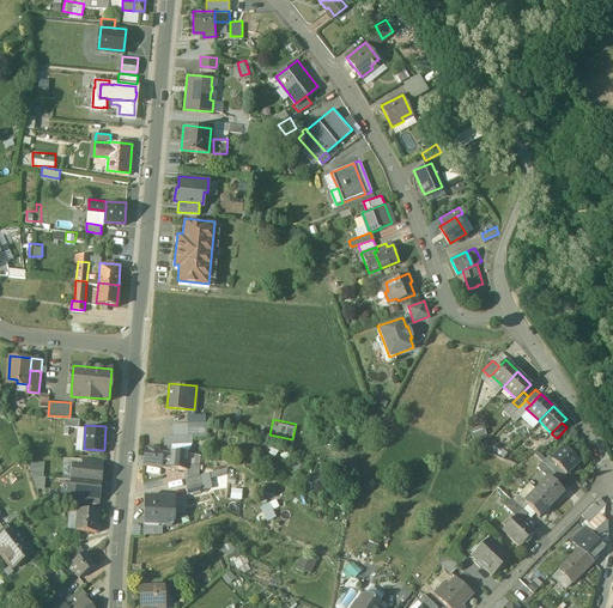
[(571,437),(572,436),(577,430),(572,425),(566,432),(571,437)]
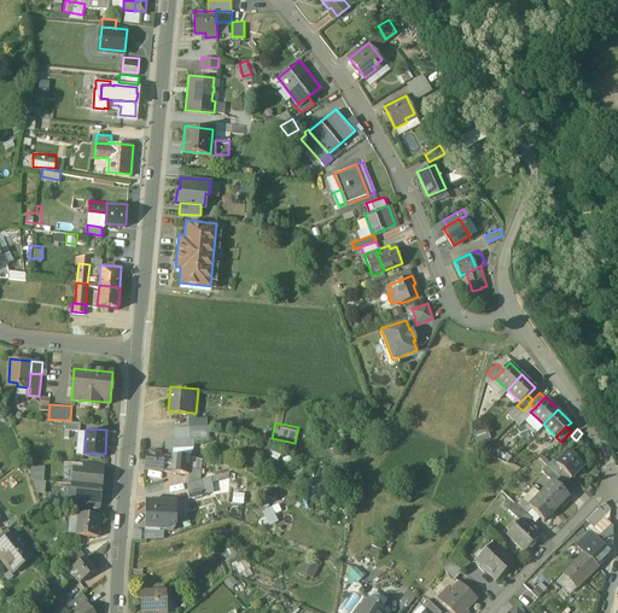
[(567,449),(555,462),(561,468),(571,477),(583,463),(567,449)]
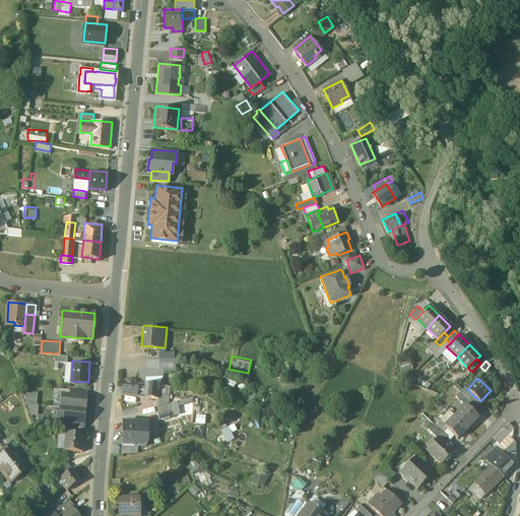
[(138,380),(123,379),(121,393),(137,395),(138,380)]
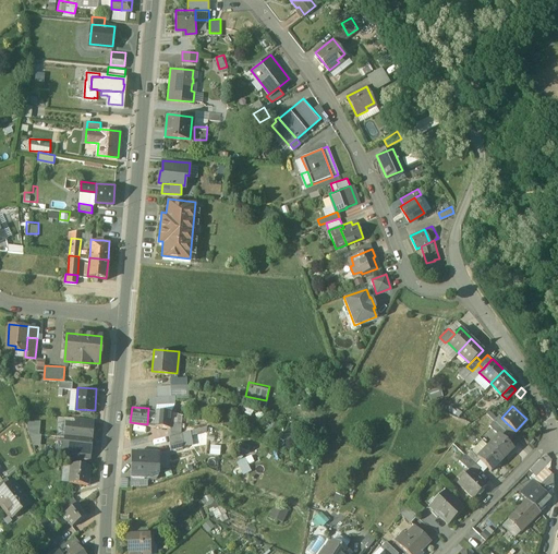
[(167,409),(148,408),(147,424),(170,425),(171,417),(171,409),(167,409)]
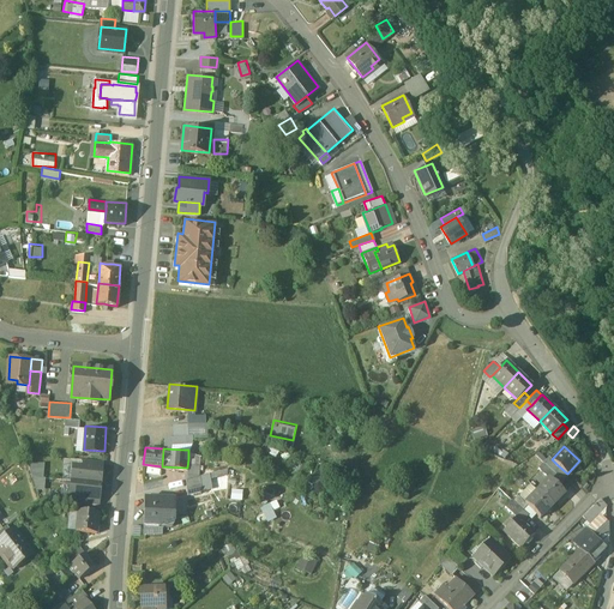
[(552,459),(548,456),(543,460),(552,468),(553,470),(558,465),(552,459)]
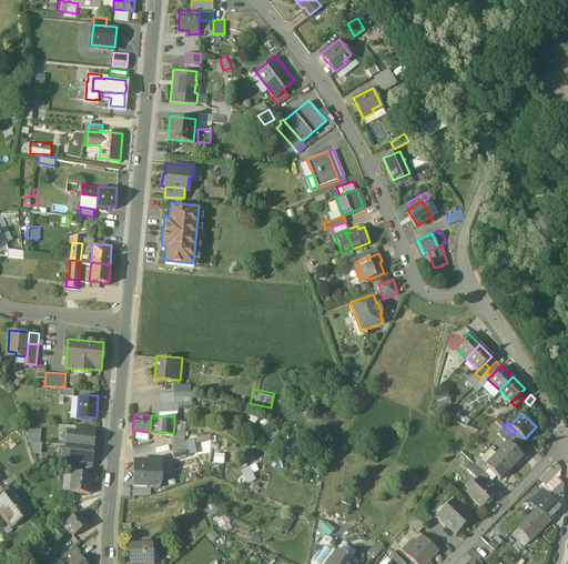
[(185,424),(174,424),(173,433),(184,434),(185,424)]
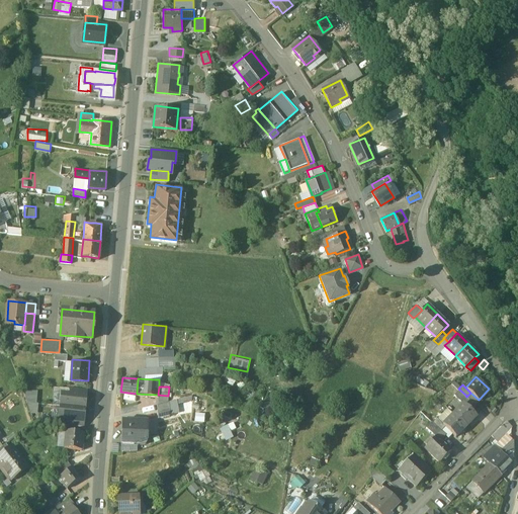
[(26,388),(27,411),(38,411),(37,388),(26,388)]
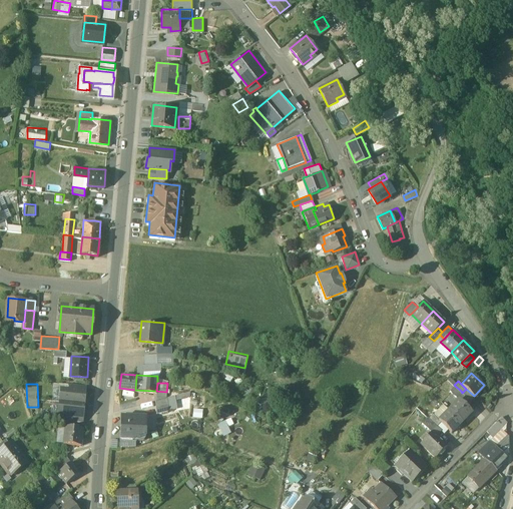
[(461,391),(454,385),(449,389),(456,396),(461,391)]
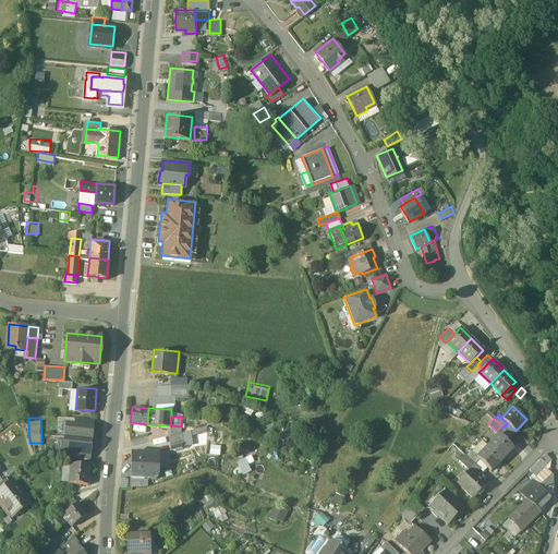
[(74,422),(67,422),(65,435),(92,437),(93,424),(74,422)]
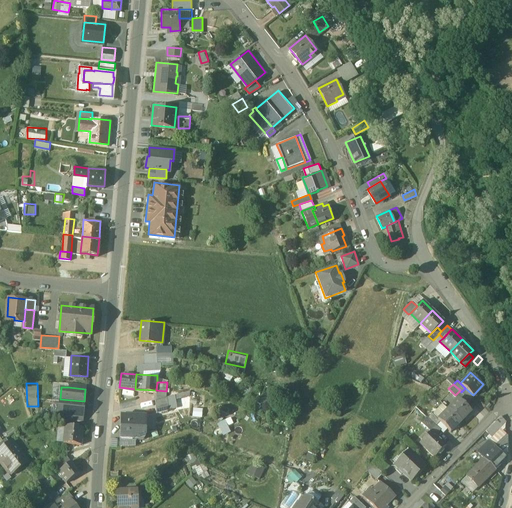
[(461,392),(460,390),(455,395),(458,398),(462,402),(467,397),(461,392)]
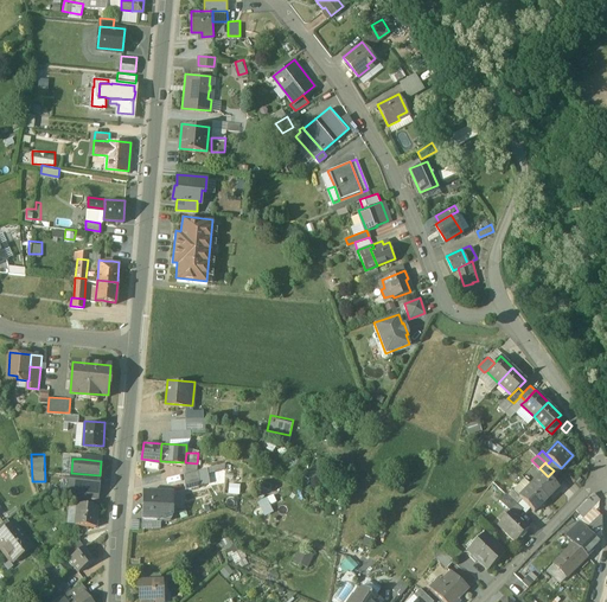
[(198,468),(185,472),(185,487),(200,484),(198,468)]
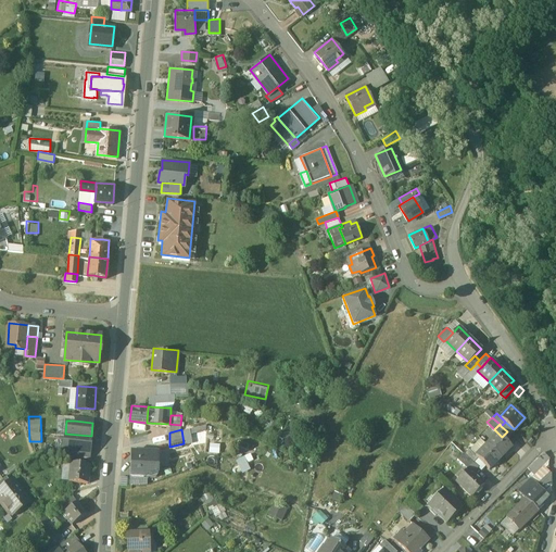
[(507,431),(502,437),(510,446),(516,440),(507,431)]
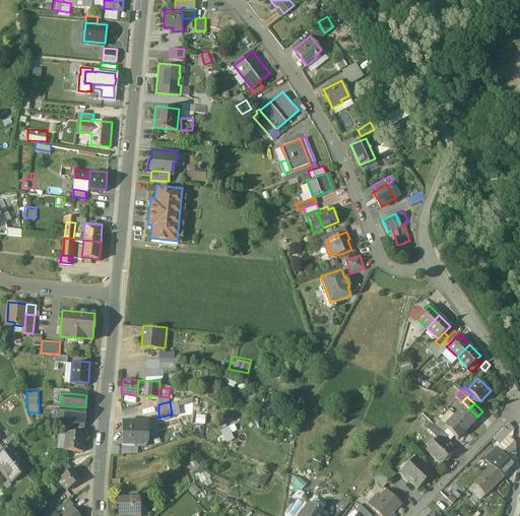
[(465,404),(455,414),(468,427),(477,416),(469,408),(465,404)]
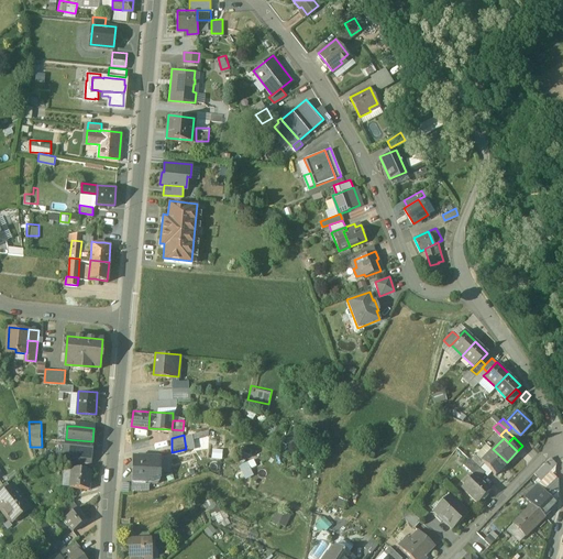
[(92,441),(66,439),(65,453),(73,453),(90,456),(92,441)]
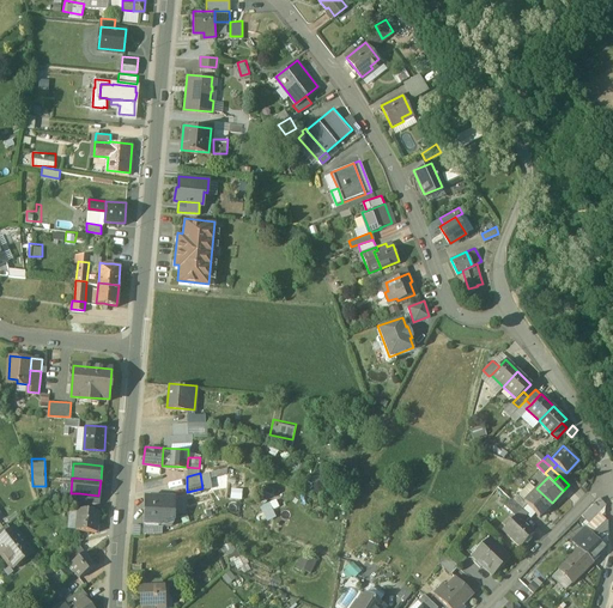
[(536,488),(523,502),(527,504),(539,516),(552,503),(536,488)]
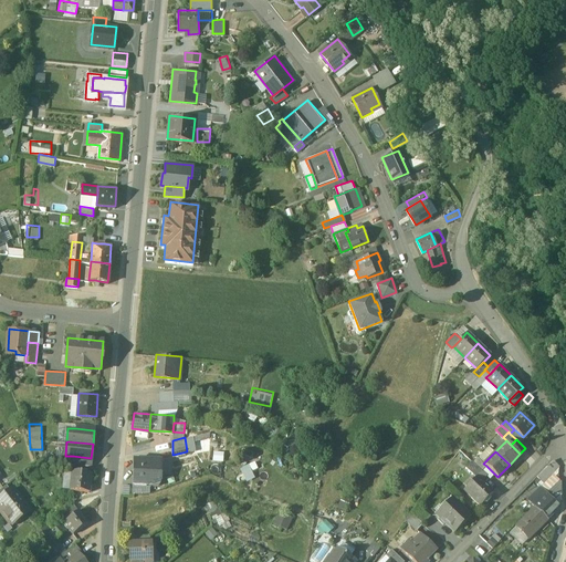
[(483,464),(477,456),(472,460),(480,468),(482,470),(486,466),(483,464)]
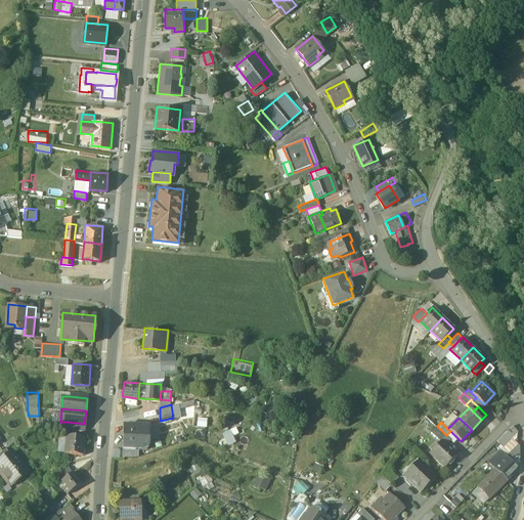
[(512,423),(497,439),(503,444),(517,428),(512,423)]
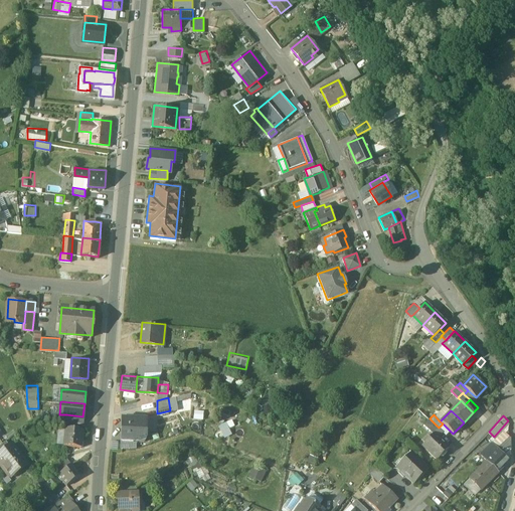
[(137,416),(121,416),(121,434),(126,434),(137,434),(137,424),(137,416)]
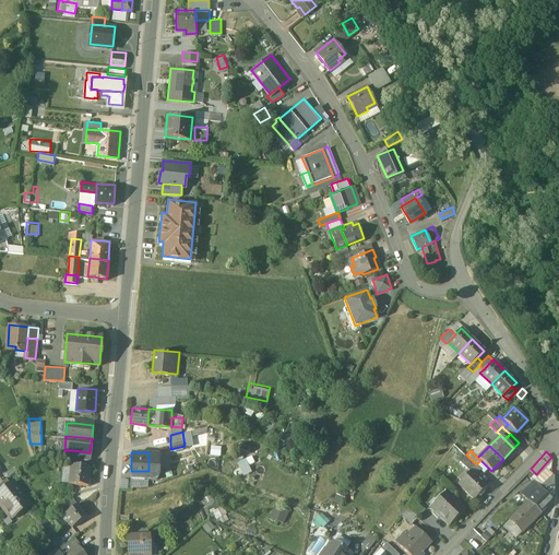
[(159,452),(149,452),(149,461),(159,462),(159,452)]
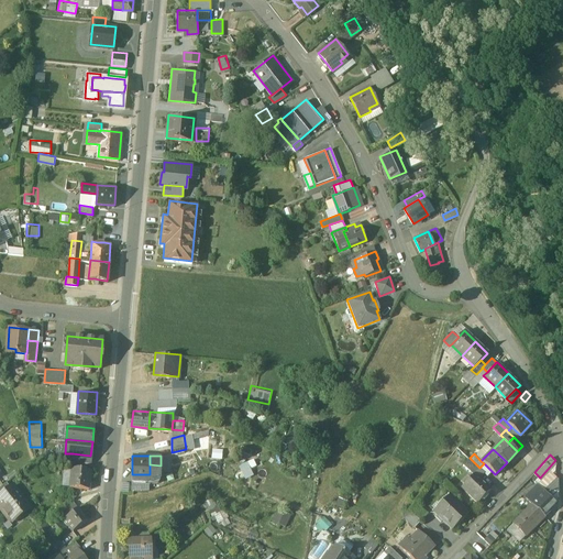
[(169,456),(161,456),(161,466),(150,464),(150,469),(157,469),(157,470),(169,471),(169,456)]
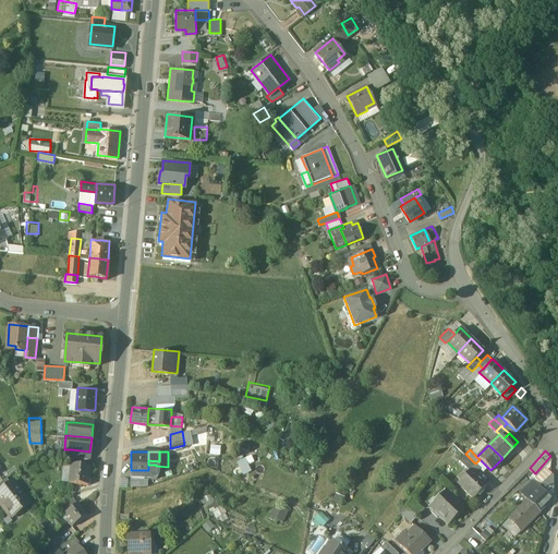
[(252,452),(241,456),(243,462),(254,458),(252,452)]
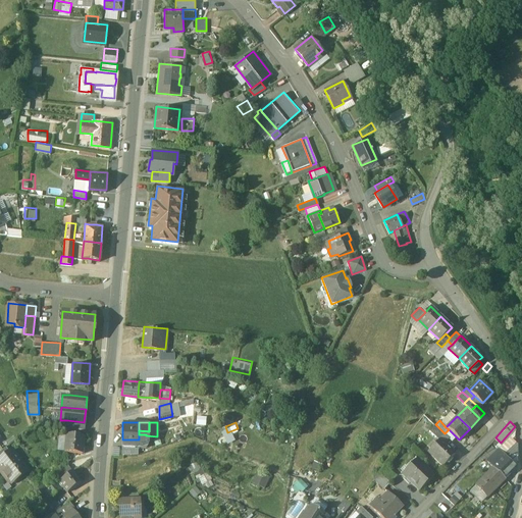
[(435,424),(434,424),(429,429),(435,436),(436,435),(438,436),(442,431),(435,424)]
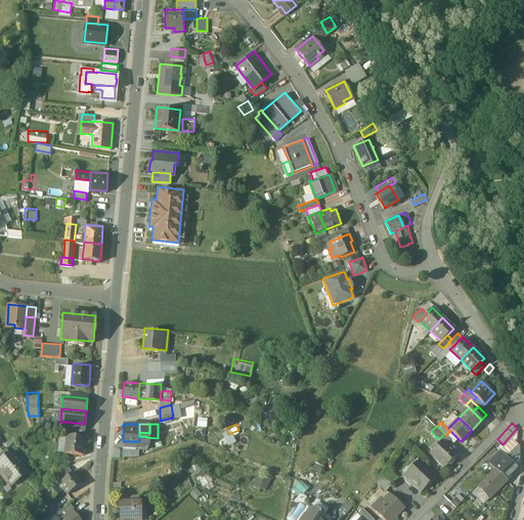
[(444,433),(440,438),(438,437),(437,438),(435,442),(437,444),(441,439),(446,443),(450,439),(446,435),(444,433)]
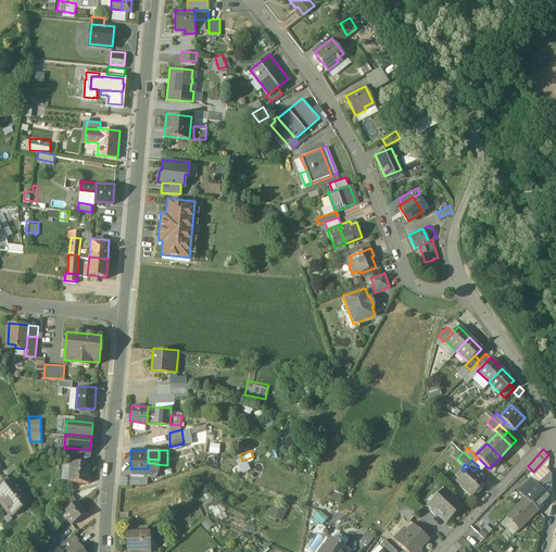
[(89,463),(71,462),(70,480),(88,481),(89,463)]
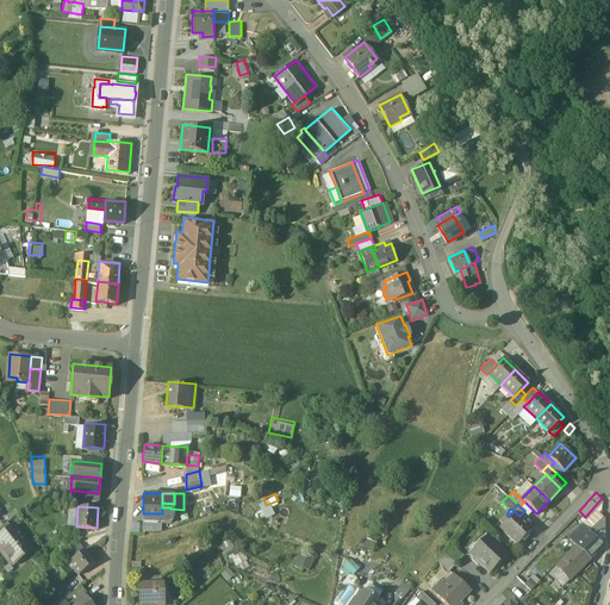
[(598,509),(590,517),(595,522),(603,513),(598,509)]
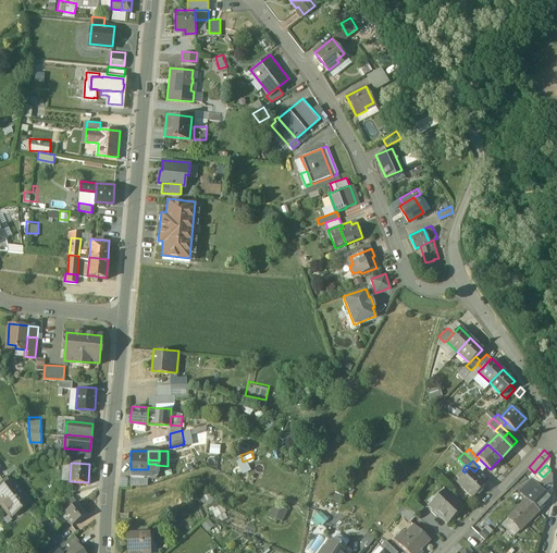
[(465,472),(456,481),(472,496),(485,482),(474,471),(469,467),(465,472)]
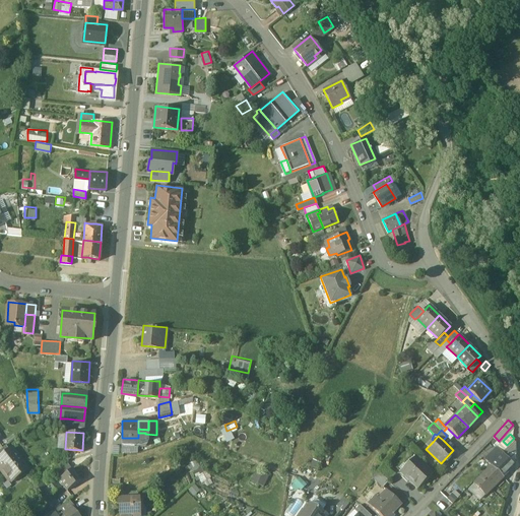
[(503,449),(501,451),(513,463),(517,459),(515,440),(515,438),(514,438),(507,445),(503,449)]
